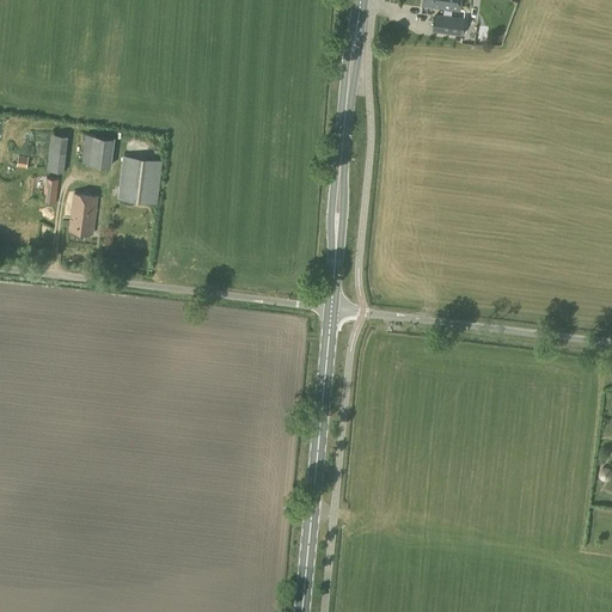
[(444,1),(442,8),(459,11),(460,0),(441,0),(444,1)]
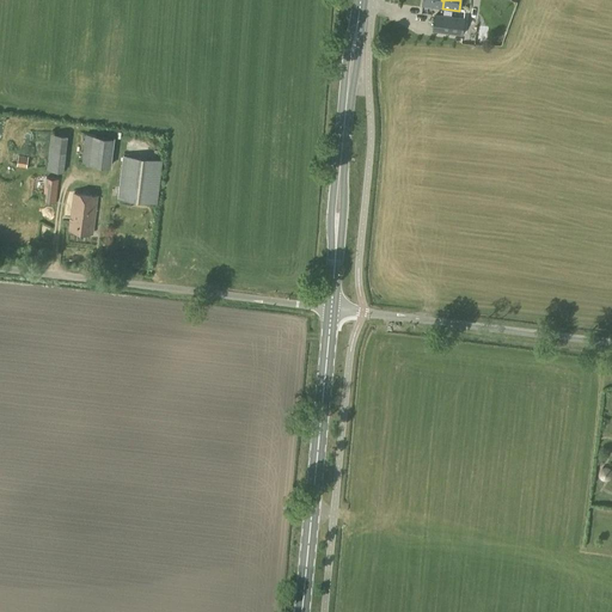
[(463,35),(465,18),(434,13),(433,31),(463,35)]
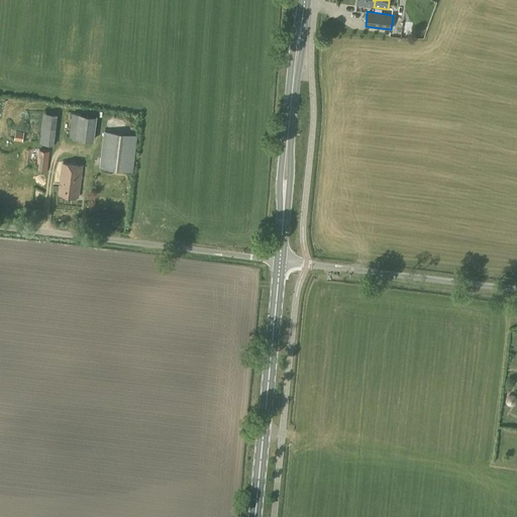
[(71,129),(70,137),(94,140),(95,132),(71,129)]
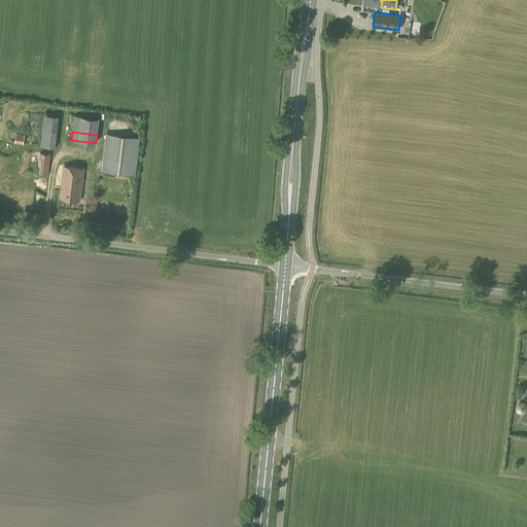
[(136,175),(140,138),(106,134),(102,171),(136,175)]
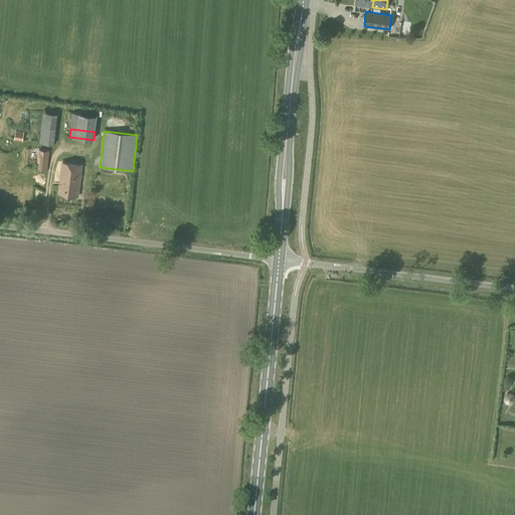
[(47,171),(49,151),(38,150),(36,169),(47,171)]
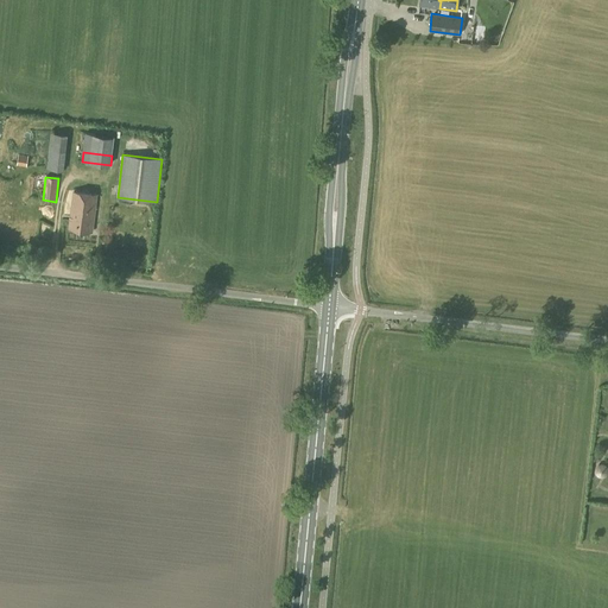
[(92,232),(96,195),(74,192),(70,229),(92,232)]
